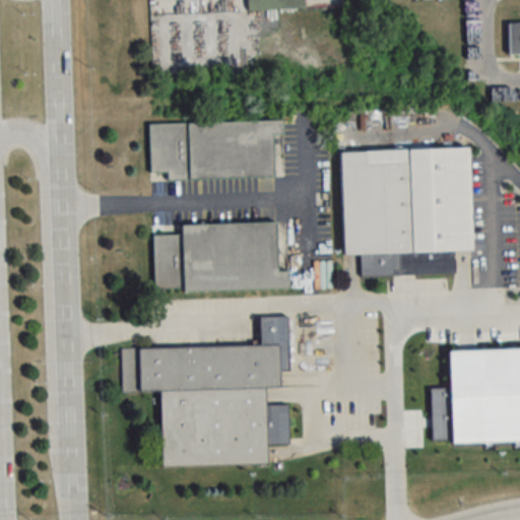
[(246,0),(246,11),(302,11),(302,0),(246,0)]
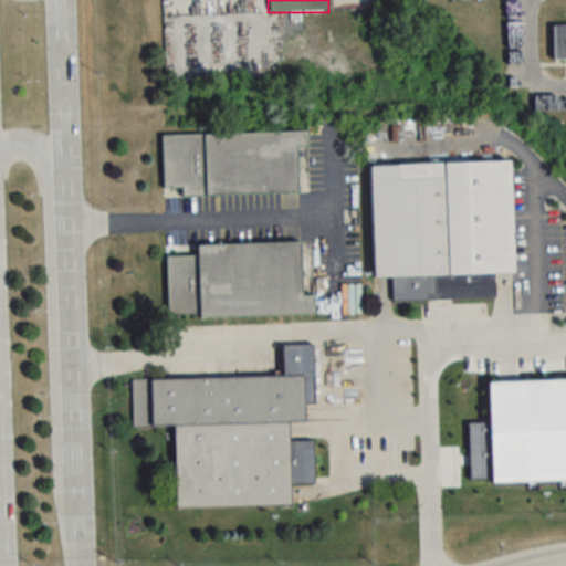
[(565,60),(565,24),(552,25),(552,60),(565,60)]
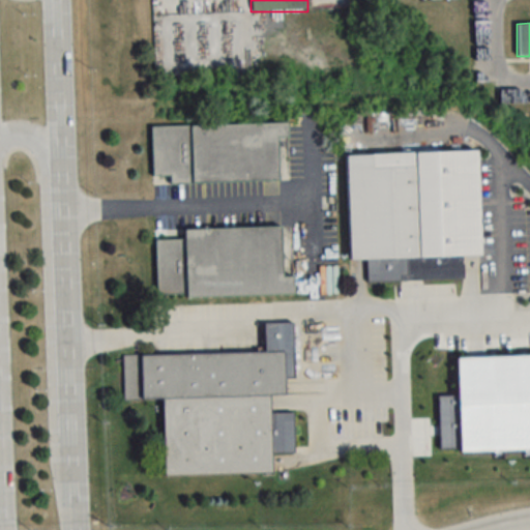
[(288,181),(287,123),(150,126),(152,176),(169,176),(169,184),(288,181)]
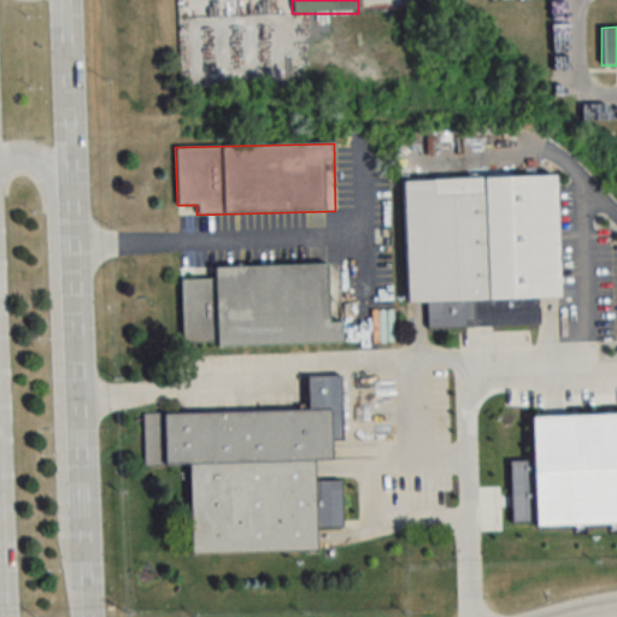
[(557,295),(553,175),(403,180),(405,300),(557,295)]
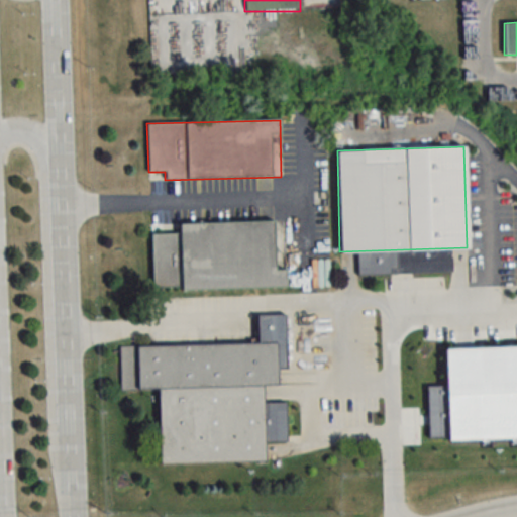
[(178,222),(179,233),(150,233),(151,290),(285,287),(285,269),(274,269),(273,220),(178,222)]
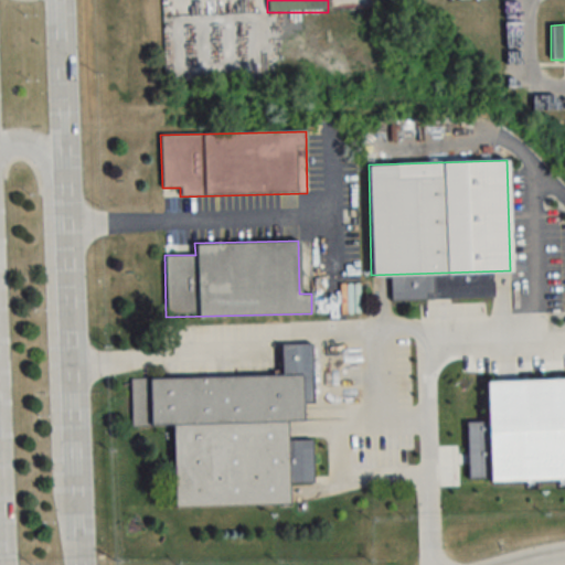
[(174,505),(288,504),(288,481),(312,481),(311,440),(286,440),(286,420),(302,420),(302,402),(311,402),(310,343),(280,343),(281,376),(130,379),(131,426),(173,425),(174,505)]
